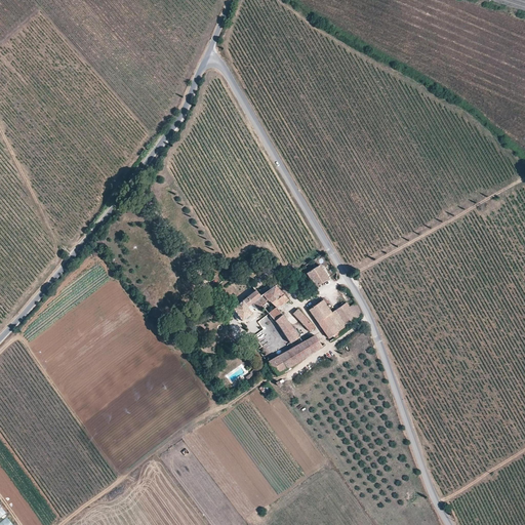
[(241,265),(237,260),(237,259),(232,265),(236,269),(241,265)]
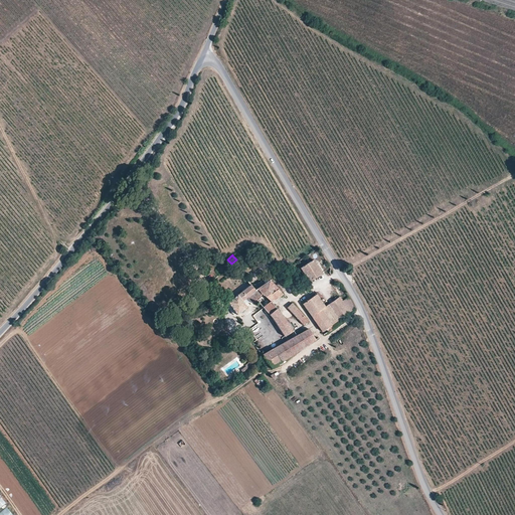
[(310,282),(316,278),(322,274),(313,261),(301,269),(310,282)]
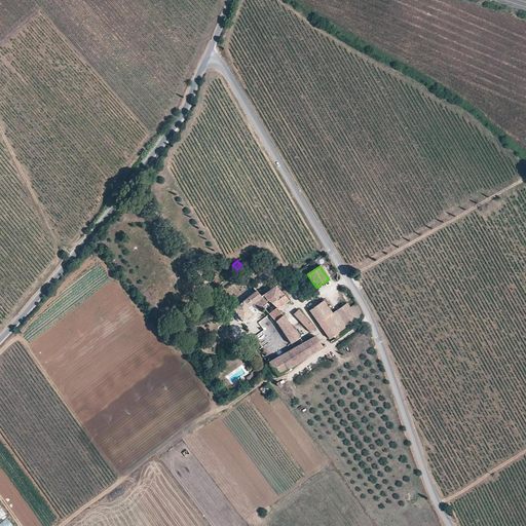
[(291,282),(289,277),(282,283),(284,287),(291,282)]
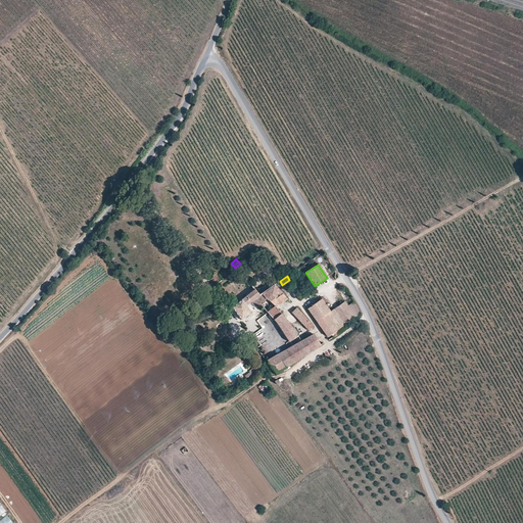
[(286,298),(274,285),(259,294),(265,300),(267,299),(275,306),(276,307),(286,298)]
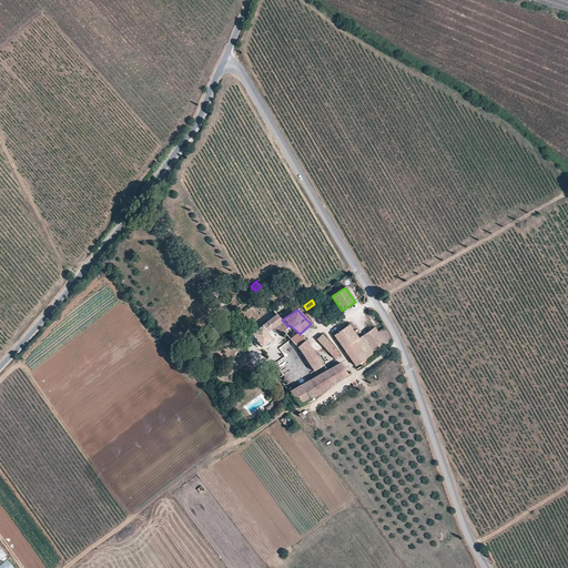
[(277,334),(287,326),(282,320),(277,315),(276,314),(253,332),(252,335),(262,346),(272,338),(269,332),(274,328),(277,334)]
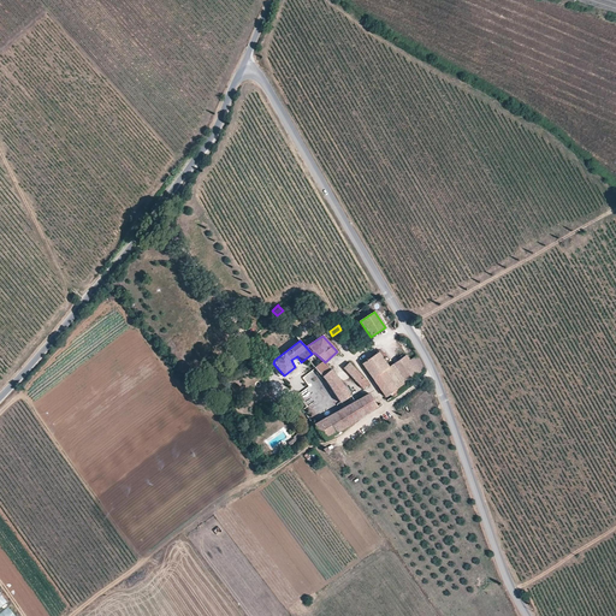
[(419,357),(414,351),(413,351),(407,355),(419,373),(425,369),(419,357)]
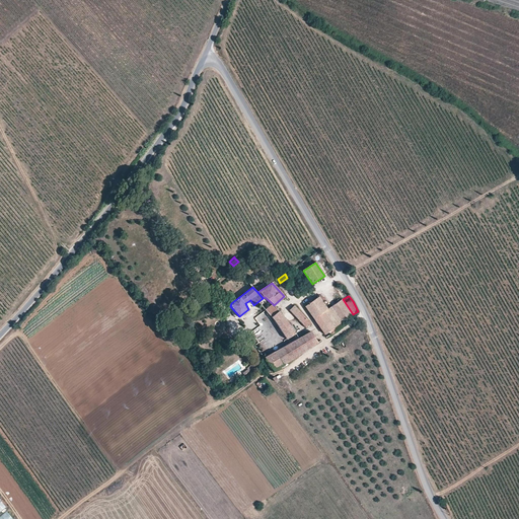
[(324,312),(327,309),(318,297),(306,306),(325,334),(328,331),(335,326),(324,312)]
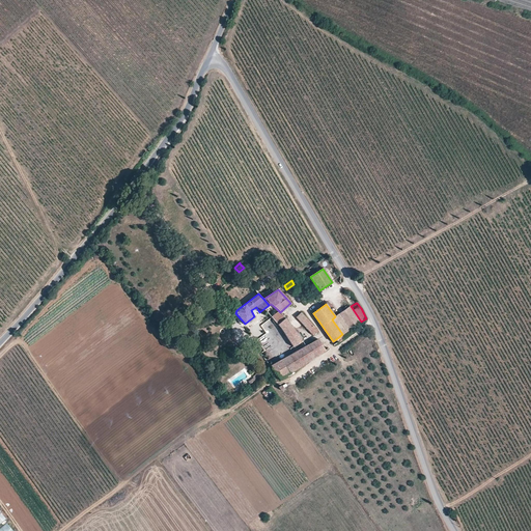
[(361,322),(351,306),(338,314),(350,329),(361,322)]
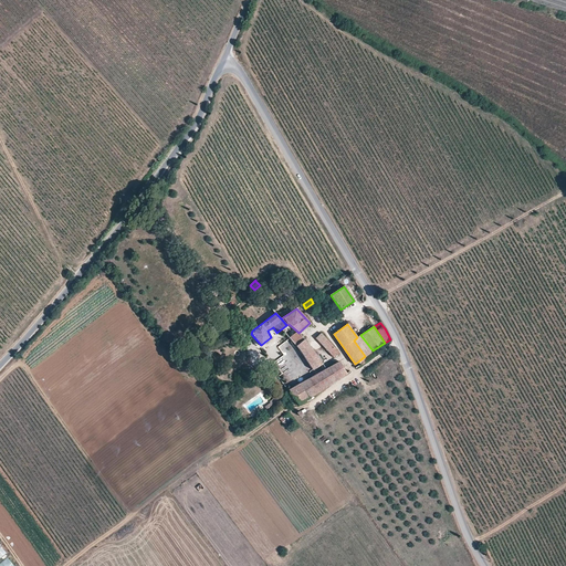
[(299,333),(297,332),(290,337),(296,346),(305,339),(299,333)]
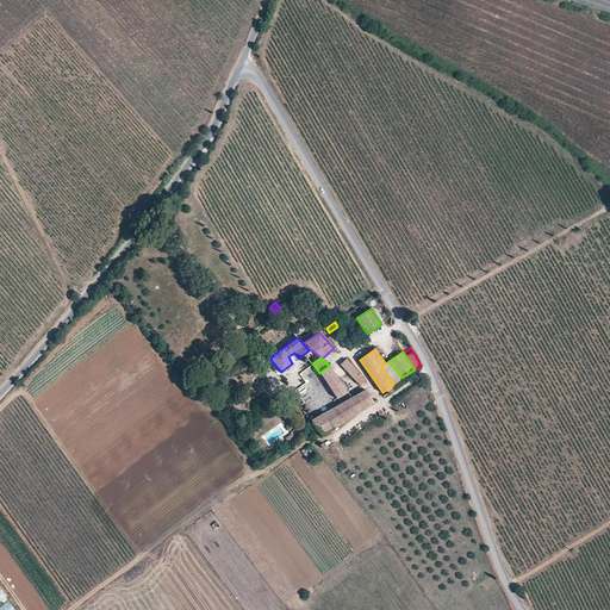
[(278,374),(281,372),(271,360),(268,362),(278,374)]
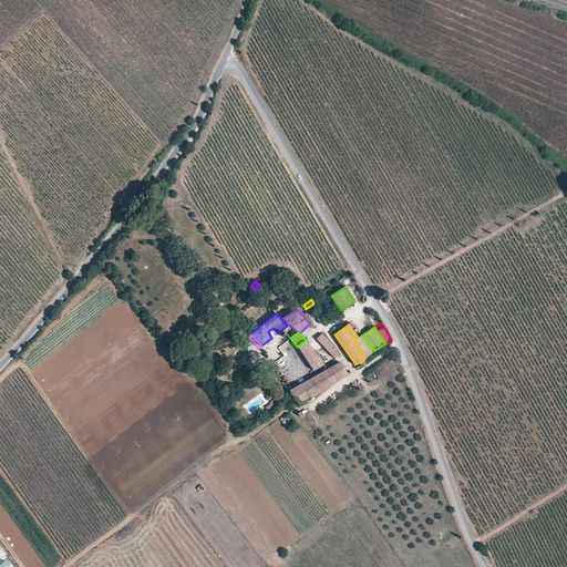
[(317,339),(333,358),(339,353),(321,334),(317,339)]
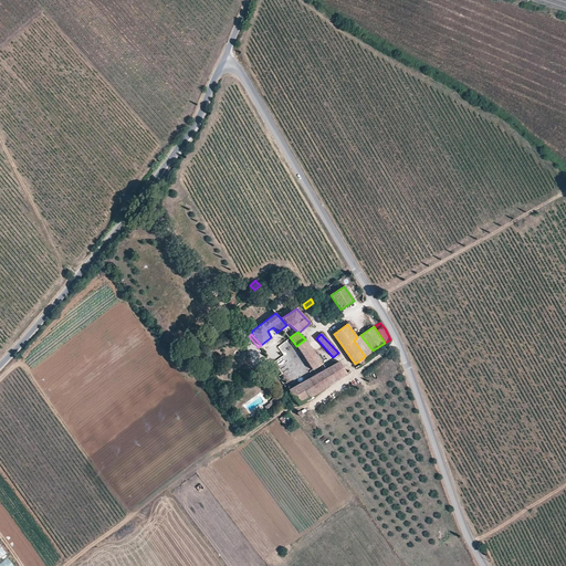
[(373,350),(360,335),(357,337),(354,341),(365,356),(373,350)]
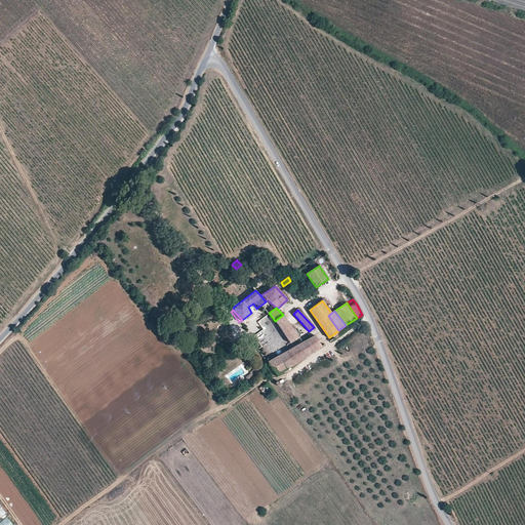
[(283,315),(275,321),(290,342),(299,336),(283,315)]
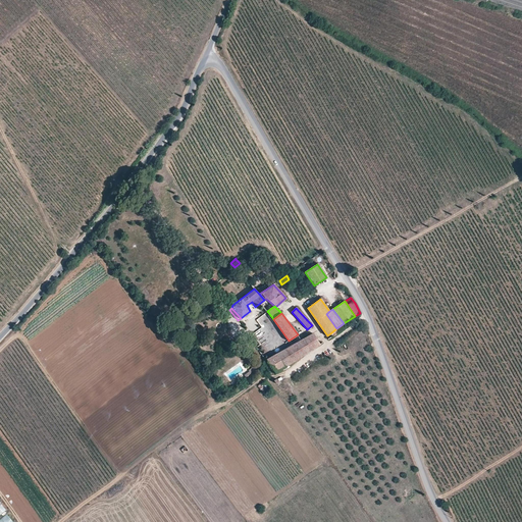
[(344,323),(336,328),(330,333),(332,336),(347,327),(344,323)]
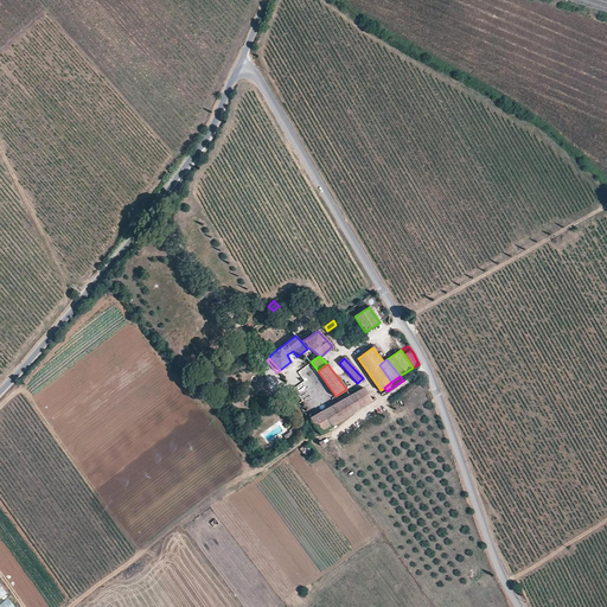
[(363,388),(339,402),(323,411),(332,427),(371,401),(363,388)]
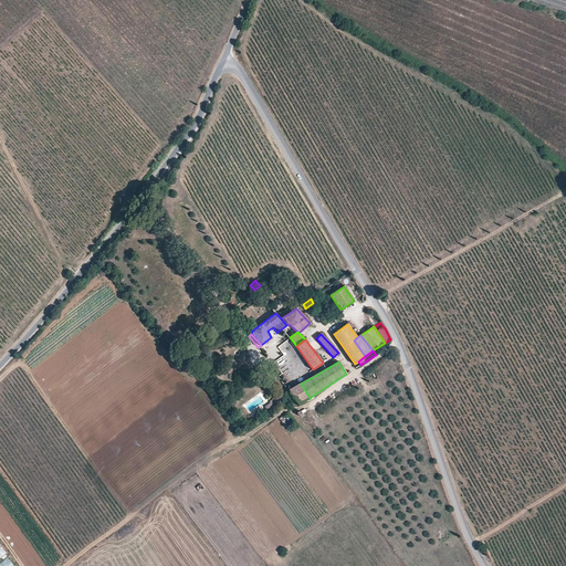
[(301,384),(290,390),(299,405),(310,398),(301,384)]
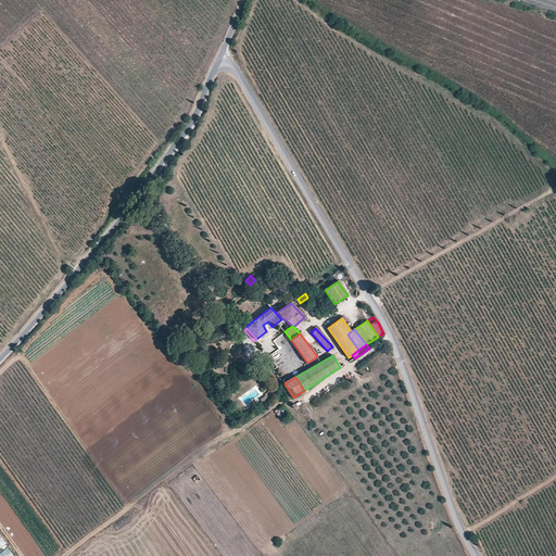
[(283,394),(276,384),(273,387),(280,396),(283,394)]
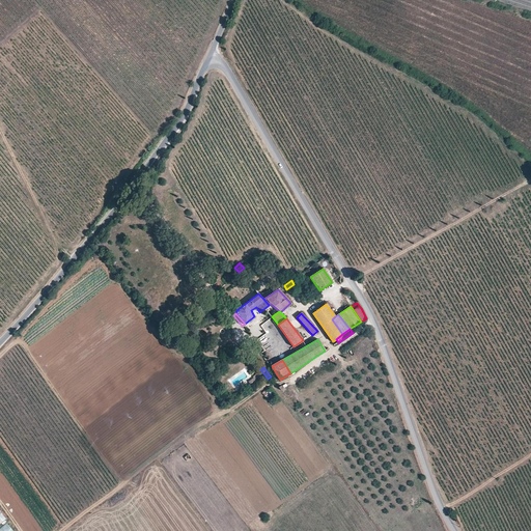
[(257,374),(249,382),(252,385),(260,378),(257,374)]
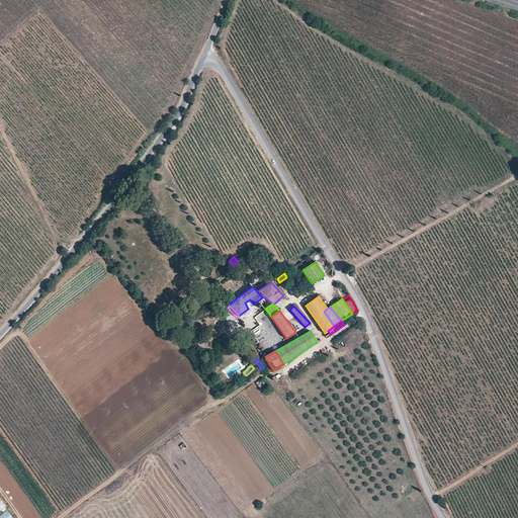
[(12,517),(4,508),(6,507),(0,499),(0,517),(12,517)]
